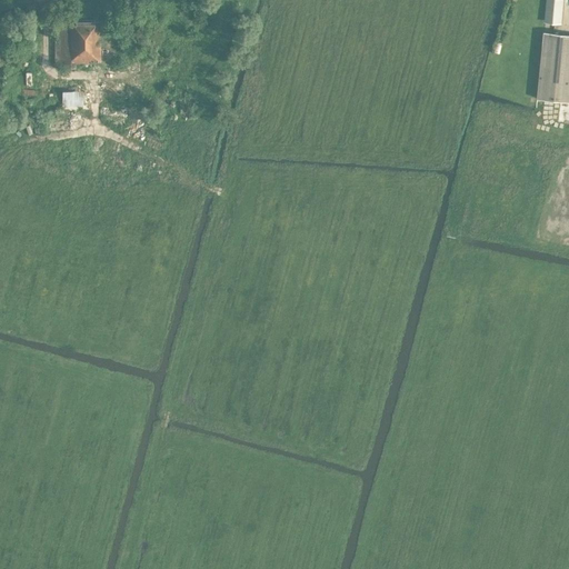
[(562,0),(546,0),(545,20),(560,22),(562,0)]
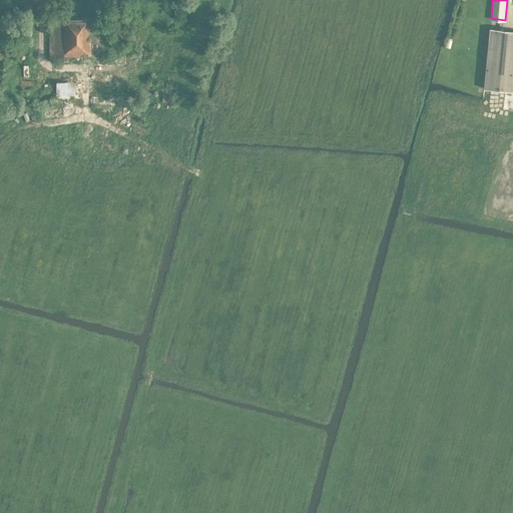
[(49,24),(49,61),(68,61),(68,56),(96,56),(96,43),(90,43),(89,18),(57,18),(57,24),(49,24)]
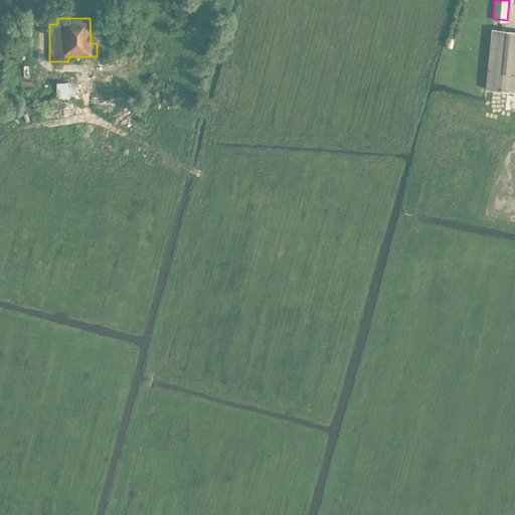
[(514,30),(492,29),(486,89),(514,92),(514,30)]
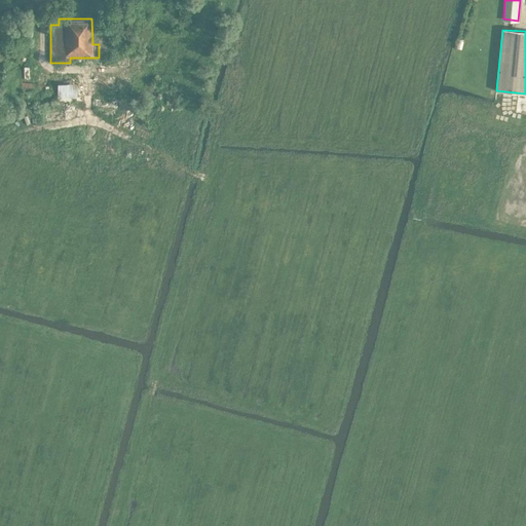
[(58,98),(59,98),(76,98),(76,102),(84,102),(84,96),(81,96),(76,83),(58,84),(58,98)]
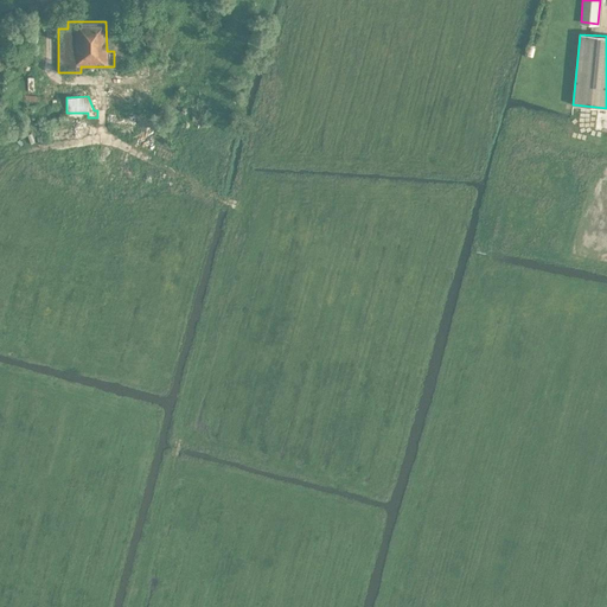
[(180,441),(177,440),(172,457),(176,458),(179,459),(183,442),(180,441)]
